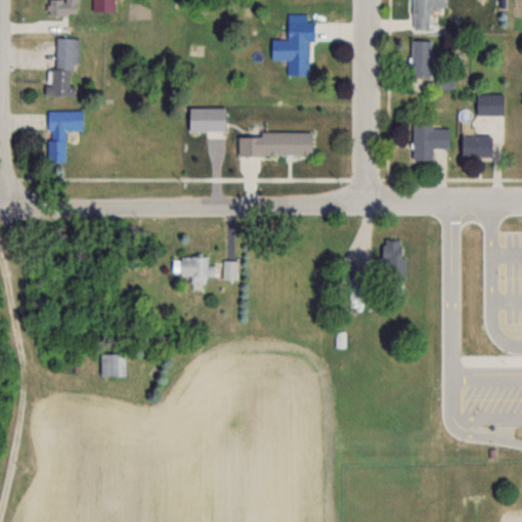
[(50,0),(51,16),(79,16),(78,0),(67,0),(50,0)]
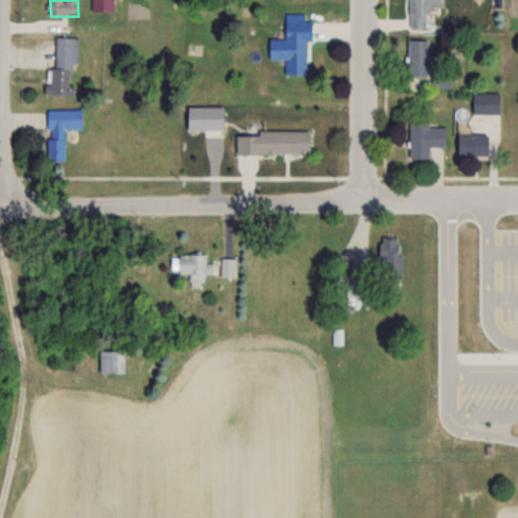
[(411,0),(410,29),(430,29),(430,8),(443,8),(442,0),(411,0)]
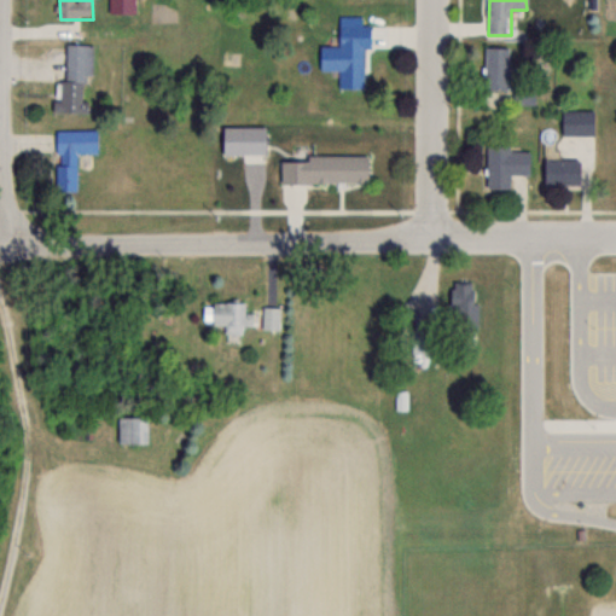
[(367,27),(342,25),(342,47),(323,47),(323,71),(342,71),(342,88),(366,88),(367,27)]
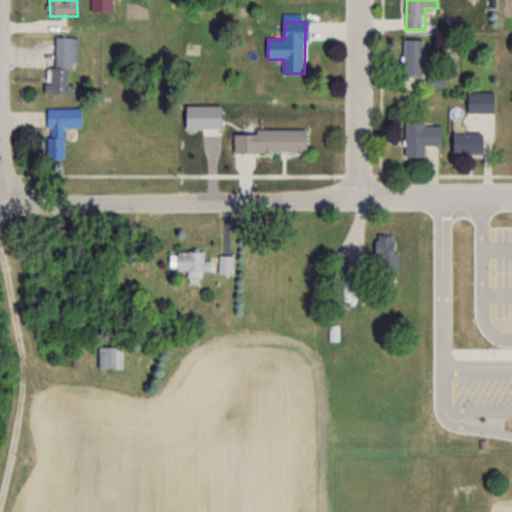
[(56,68),(48,68),(47,94),(75,95),(76,38),(56,38),(56,68)]
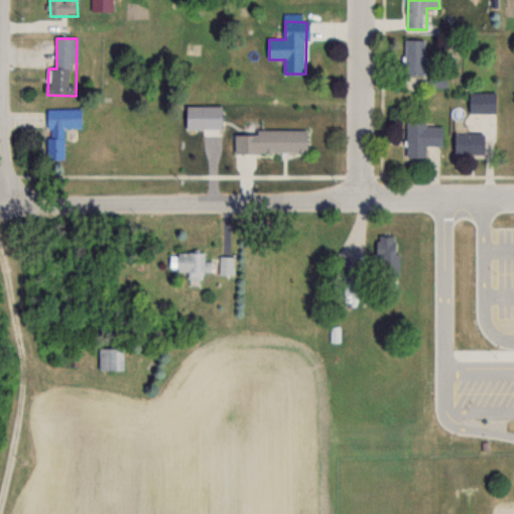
[(426,40),(406,40),(406,76),(426,76),(426,40)]
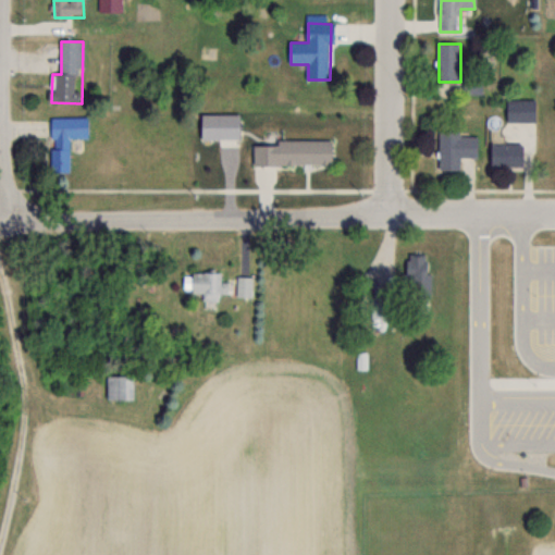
[(89,139),(89,119),(52,119),(52,173),(72,173),(72,139),(89,139)]
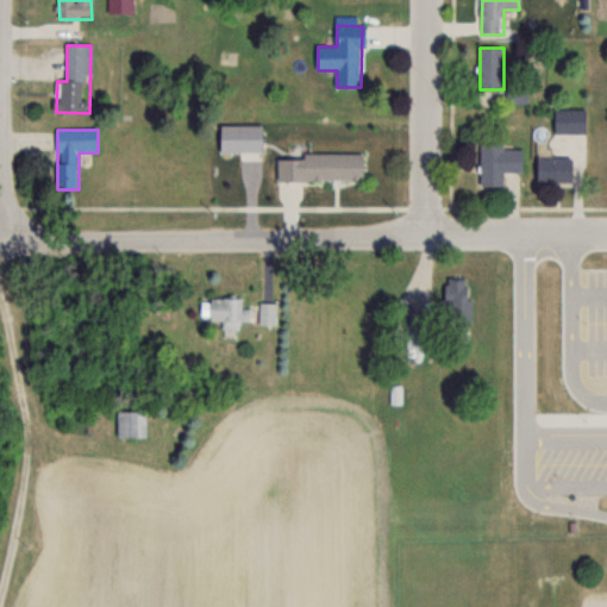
[(524,148),(481,148),(481,187),(505,187),(505,173),(524,173),(524,148)]
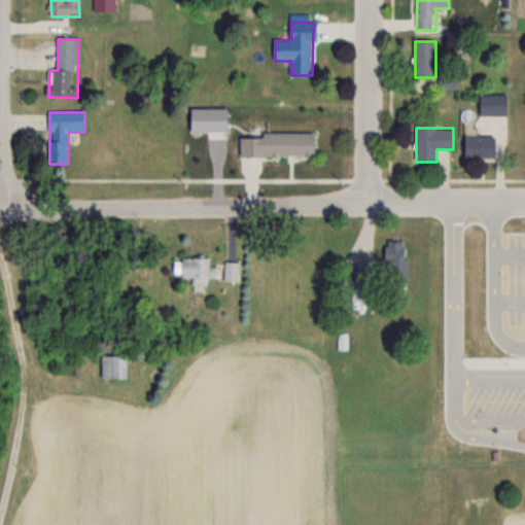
[(496,137),(464,137),(464,159),(496,159),(496,137)]
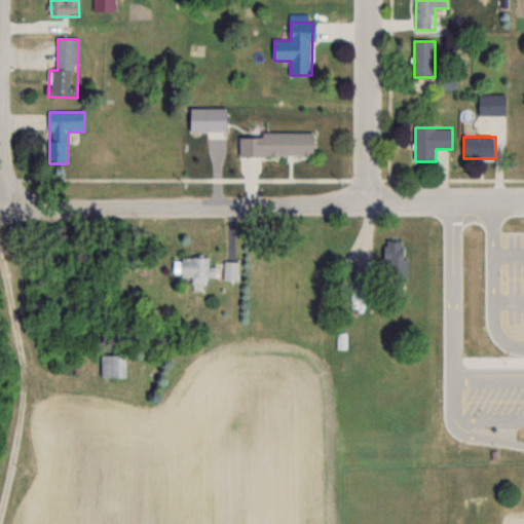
[(407,240),(384,240),(385,284),(407,283),(407,240)]
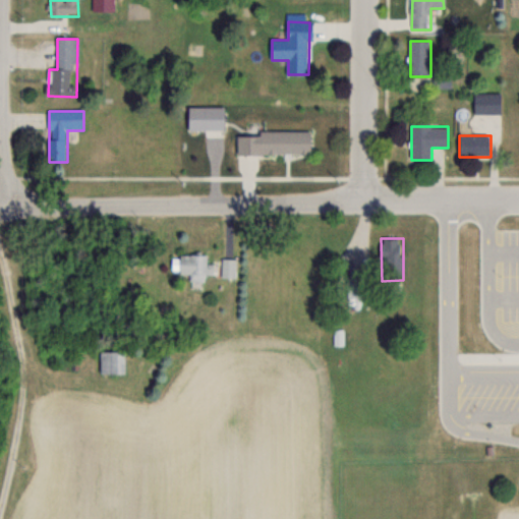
[(190,274),(190,282),(207,282),(207,273),(210,273),(210,255),(179,255),(179,274),(190,274)]
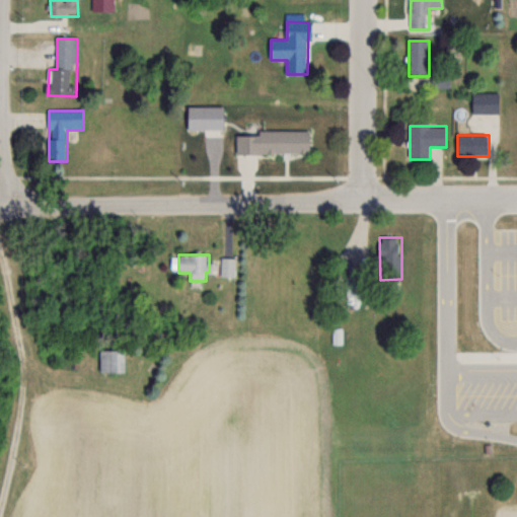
[(101,351),(101,373),(124,373),(124,351),(101,351)]
